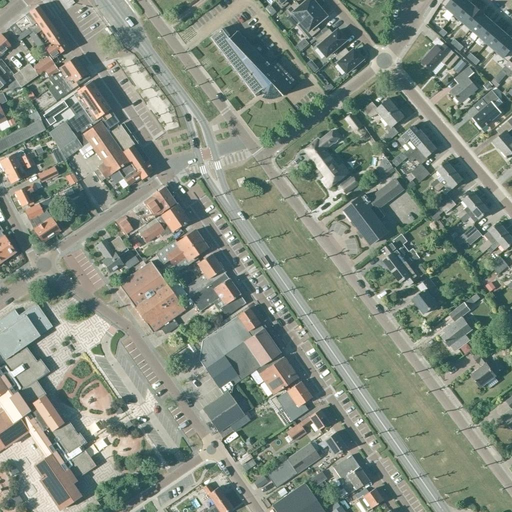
[(295,2),(285,11),(290,16),(286,19),(294,28),(296,26),(318,8),(317,6),(317,7),(310,0),(307,0),(299,7),(295,2)]
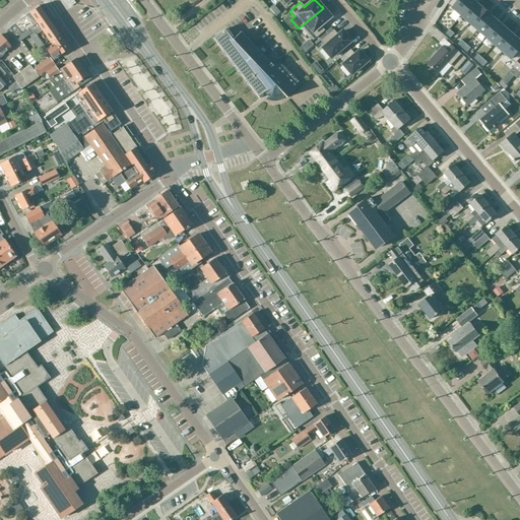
[(451,0),(448,4),(461,16),(474,1),(473,0),(451,0)]
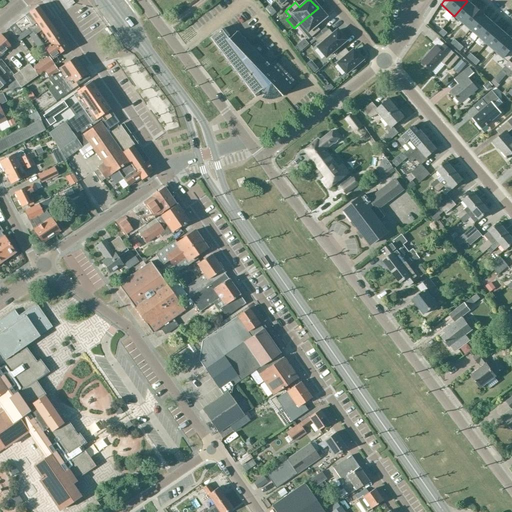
[(475,8),(475,7),(467,1),(454,16),(462,23),(475,8)]
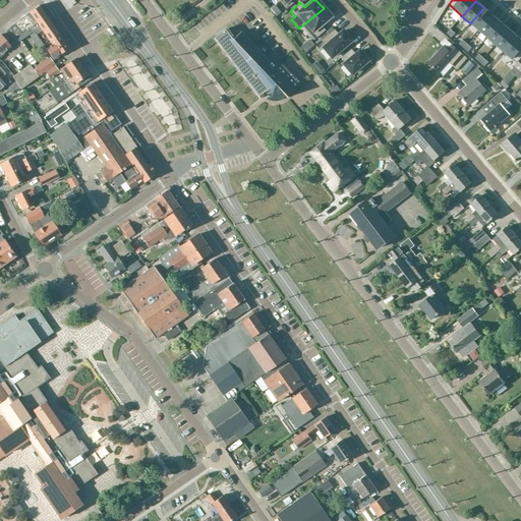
[(30,12),(40,27),(45,23),(45,22),(46,21),(47,22),(49,20),(39,6),(30,12)]
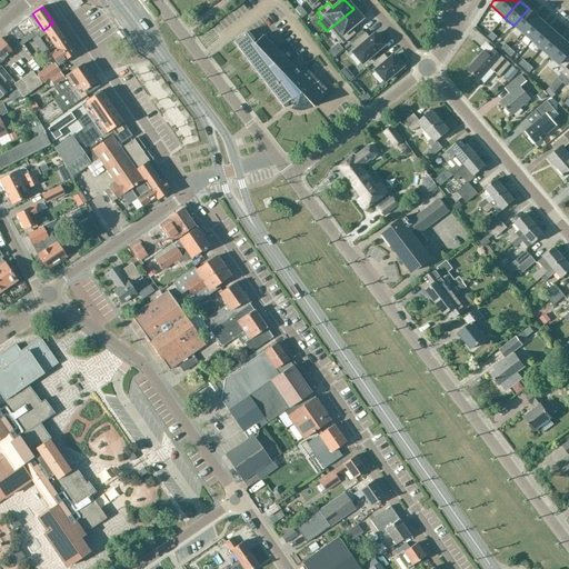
[(513,26),(522,33),(538,17),(528,8),(528,9),(513,26)]
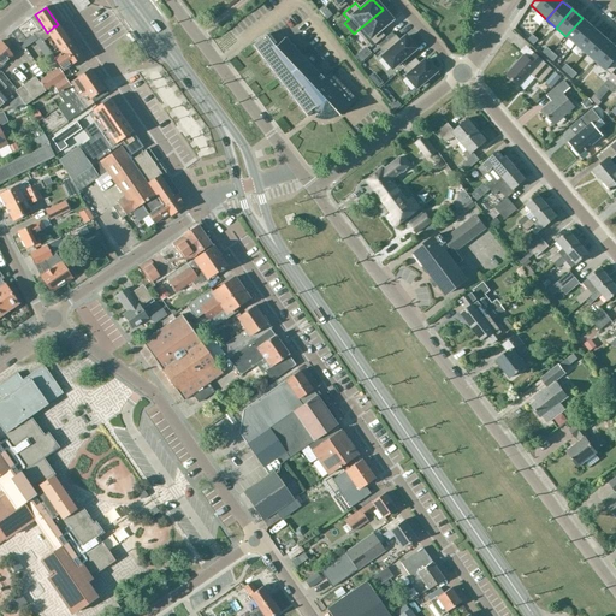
[(383,10),(356,31),(371,47),(384,36),(379,30),(391,21),(383,10)]
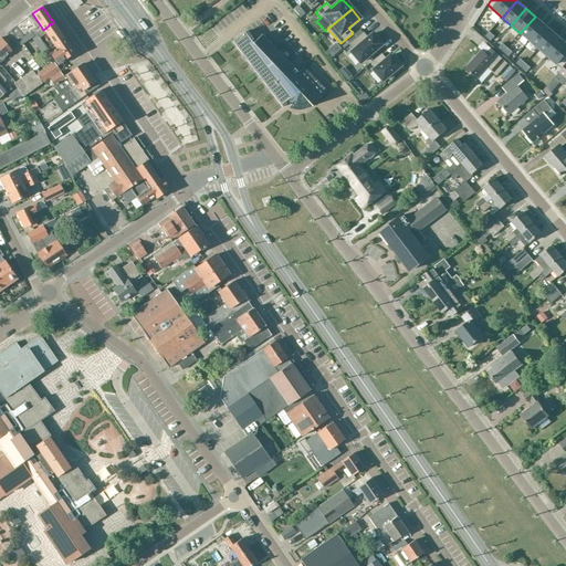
[(32,13),(23,20),(34,37),(37,34),(43,30),(32,13)]
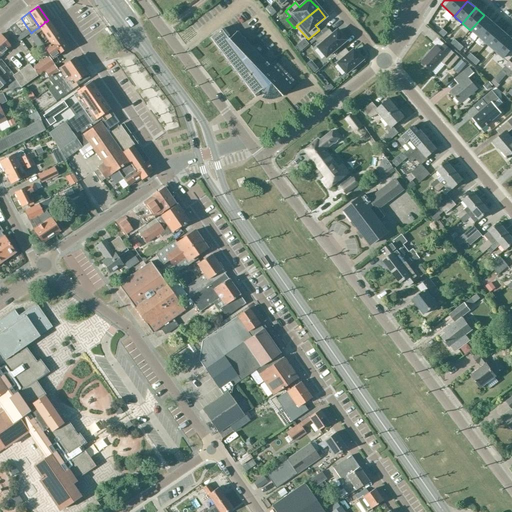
[(484,15),(470,30),(479,37),(492,22),(484,15)]
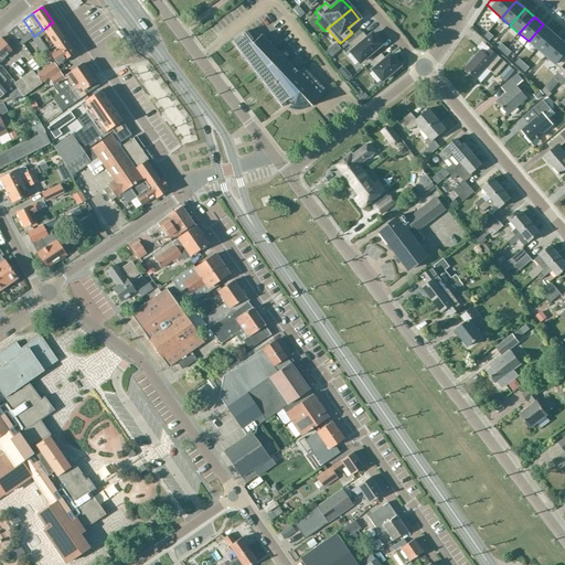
[(34,36),(23,20),(16,25),(10,30),(20,45),(34,36)]
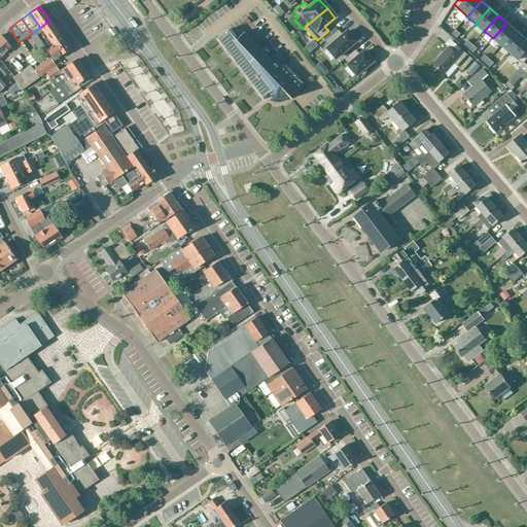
[(45,24),(40,28),(34,32),(38,39),(55,28),(49,21),(47,23),(46,22),(45,23),(45,24)]
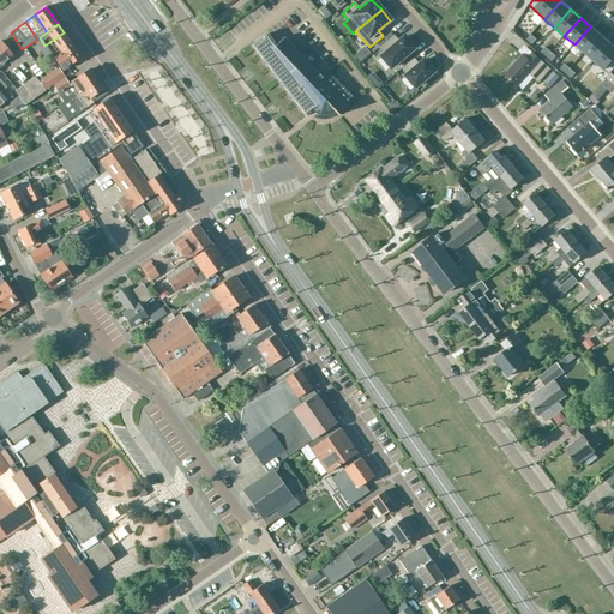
[(575,44),(584,53),(600,35),(590,26),(575,44)]
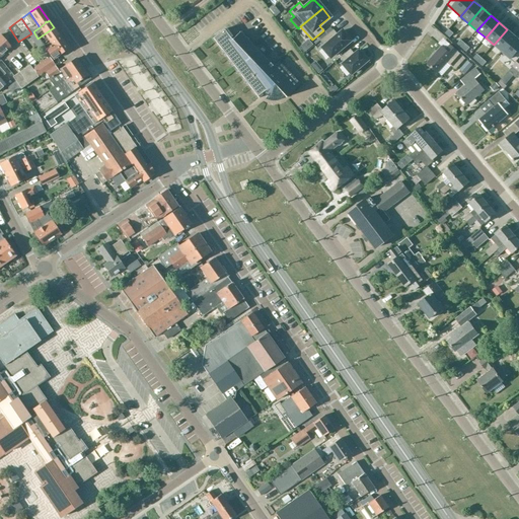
[(54,27),(38,39),(43,46),(59,34),(54,27)]
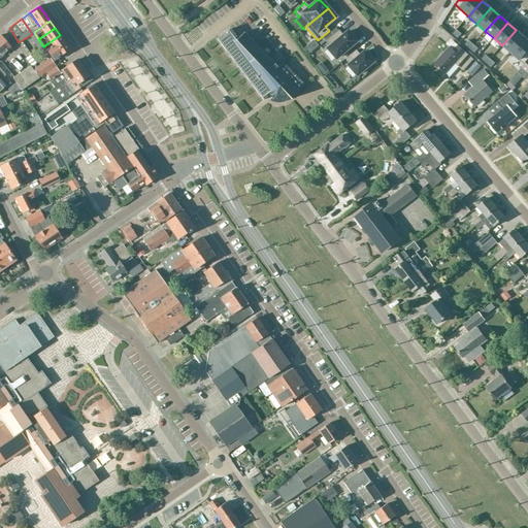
[(276,68),(275,66),(243,33),(235,40),(227,30),(216,39),(262,100),(263,100),(261,98),(266,94),(267,95),(269,97),(270,98),(269,101),(271,102),(273,103),(276,103),(279,103),(282,102),(285,101),(287,100),(289,98),(290,99),(305,86),(283,62),(276,68)]
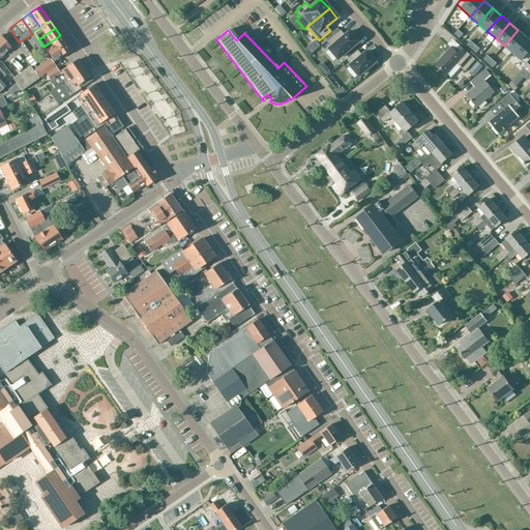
[(518,30),(504,46),(512,53),(526,37),(518,30)]
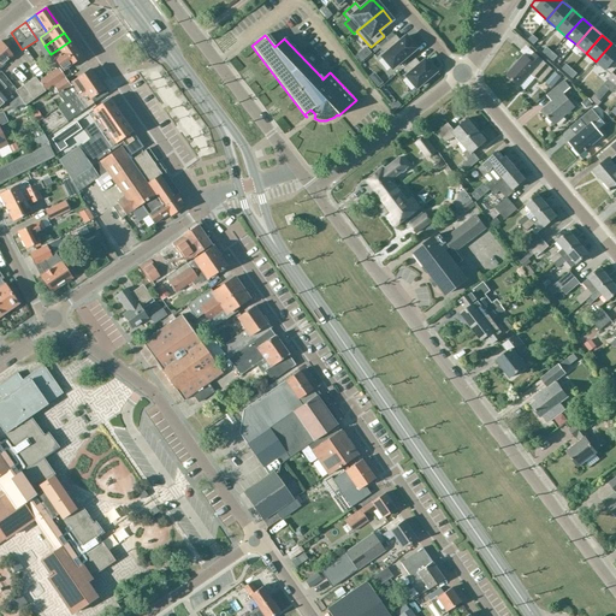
[(381,57),(391,69),(415,48),(409,41),(408,42),(404,37),(400,41),(395,36),(379,48),(384,54),(381,57)]
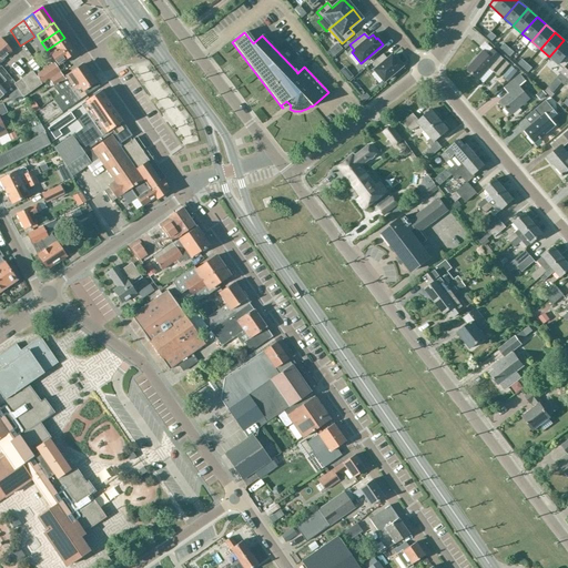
[(0,39),(0,61),(12,51),(1,38),(0,39)]
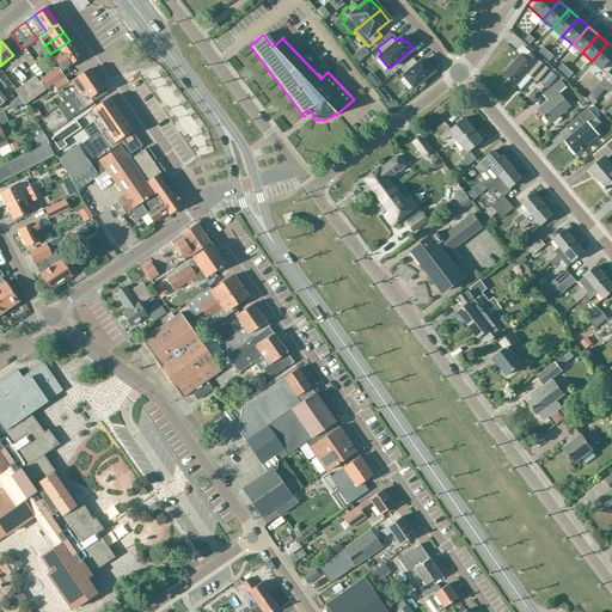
[(69,41),(50,54),(54,59),(62,71),(81,57),(69,41)]
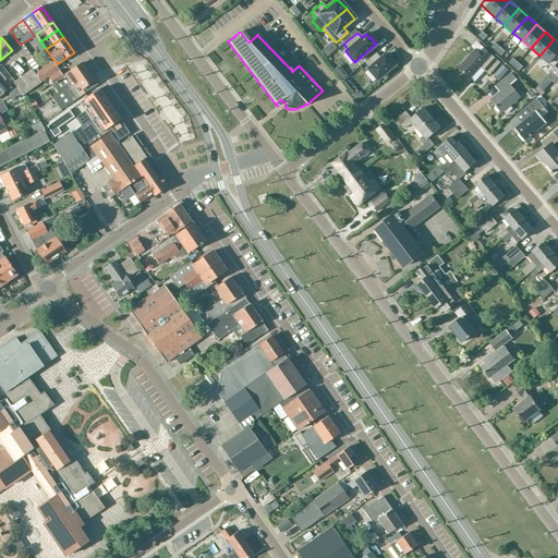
[(540,56),(554,68),(557,62),(557,53),(557,52),(557,43),(554,39),(540,56)]
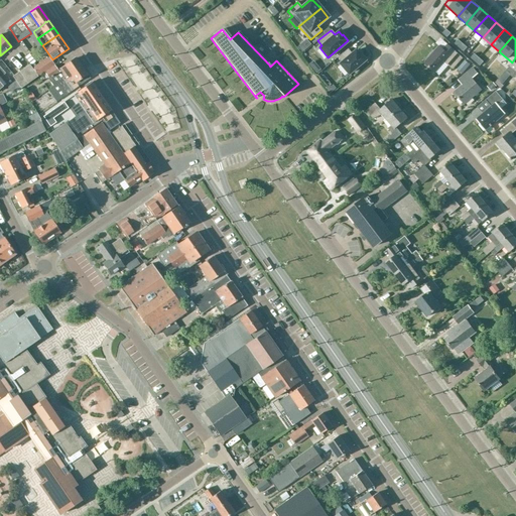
[(301,43),(297,47),(301,51),(305,48),(301,43)]
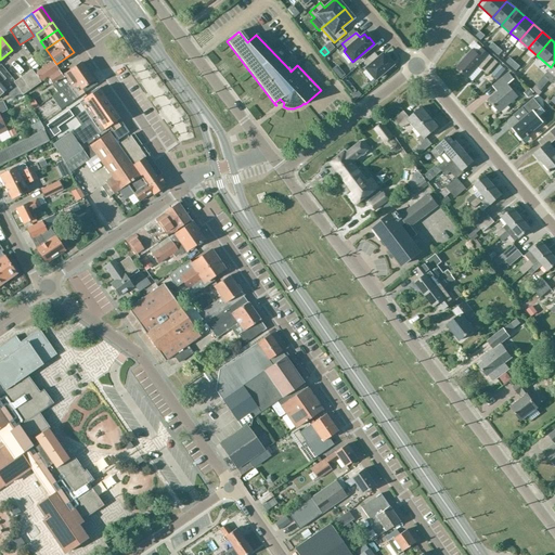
[(470,50),(455,67),(467,78),(467,77),(473,81),(482,71),(487,75),(498,63),(491,56),(480,48),(476,53),(472,49),(470,50)]
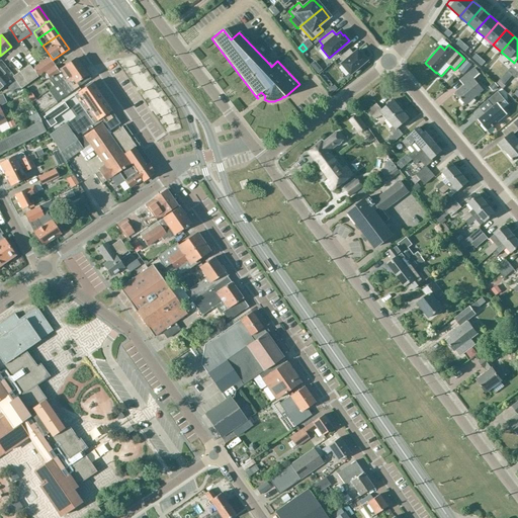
[(356,51),(352,55),(349,50),(339,58),(343,63),(341,64),(349,74),(365,61),(360,54),(359,55),(356,51)]
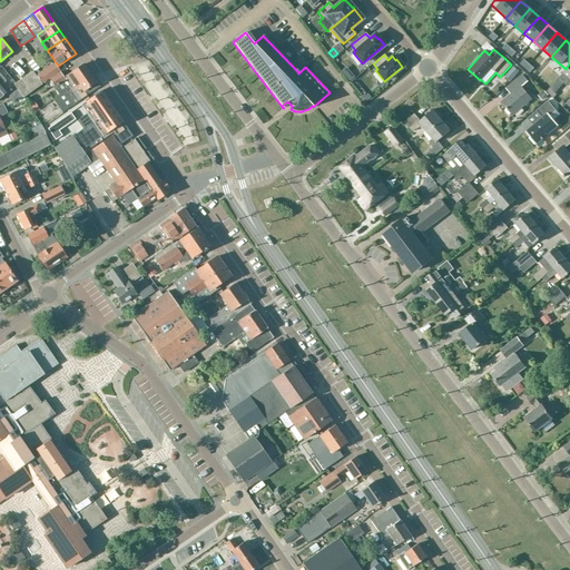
[(53,64),(37,76),(42,85),(49,80),(60,72),(53,64)]
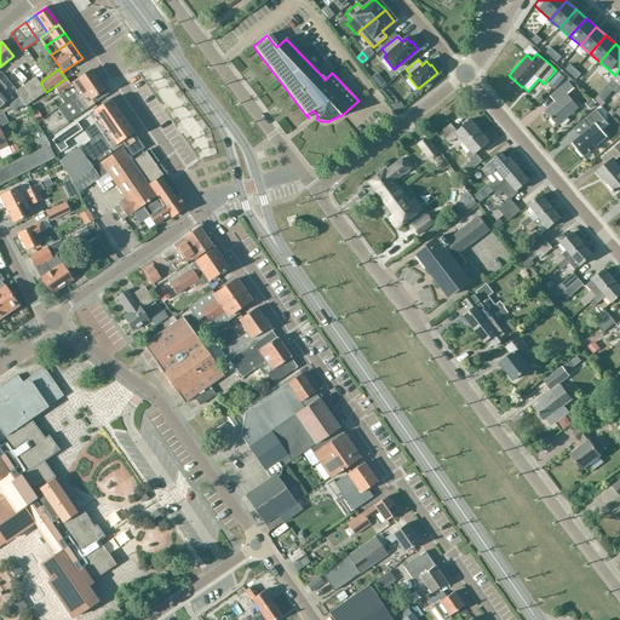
[(65,79),(53,87),(58,93),(58,95),(64,104),(58,108),(67,121),(107,95),(90,70),(69,85),(65,79)]
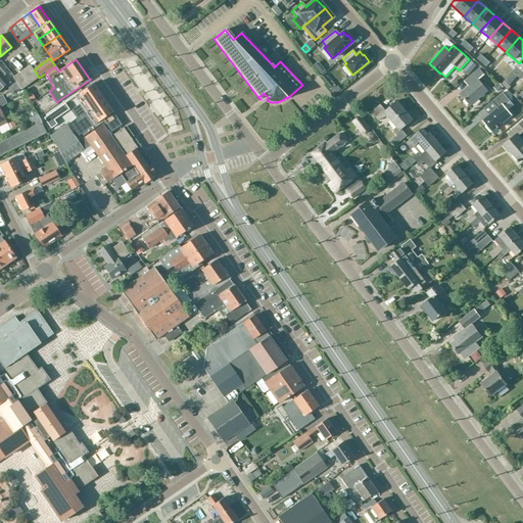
[(512,73),(504,82),(509,86),(517,77),(519,79),(522,77),(522,59),(512,73)]
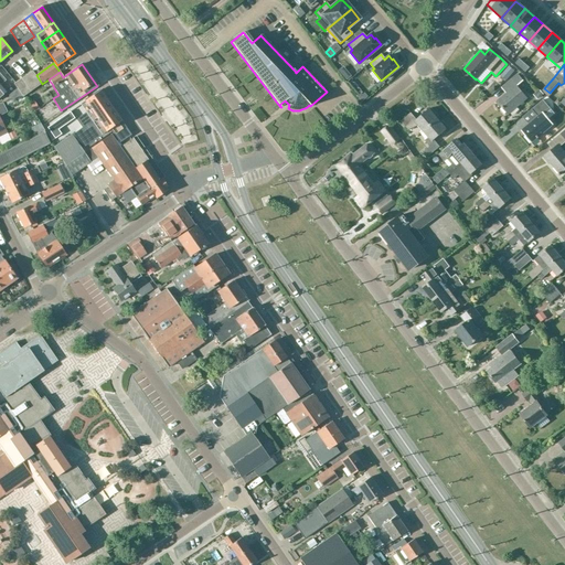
[(509,66),(504,71),(510,76),(514,71),(509,66)]
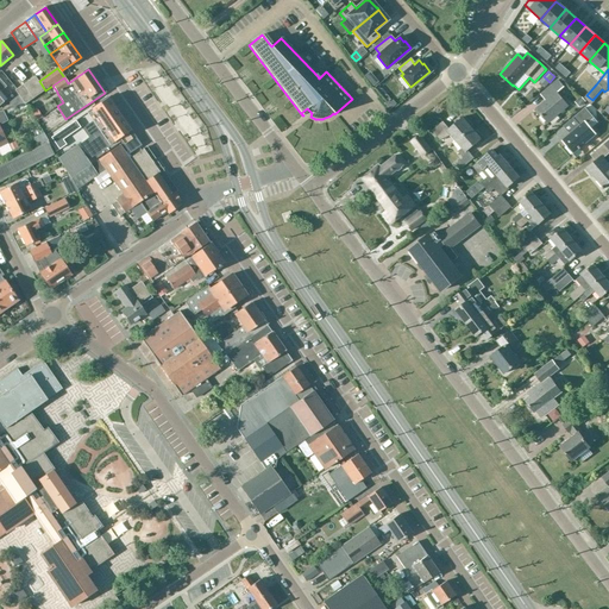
[(45,90),(39,81),(36,75),(14,90),(25,105),(45,90)]
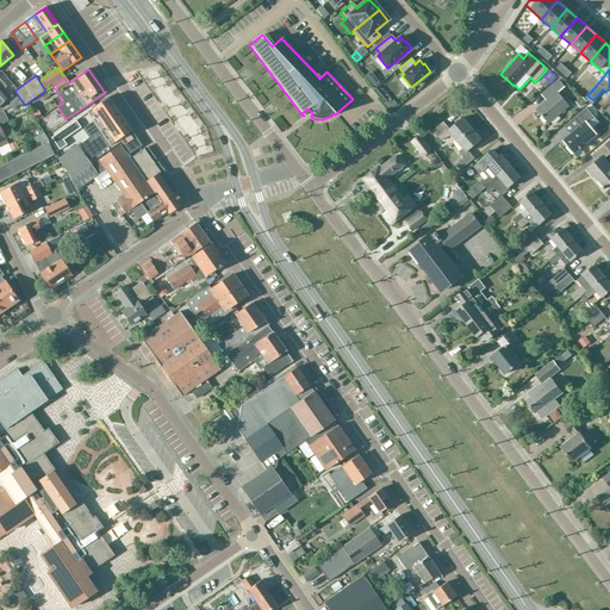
[(558,92),(564,86),(558,80),(545,92),(549,97),(535,109),(547,124),(568,105),(558,92)]
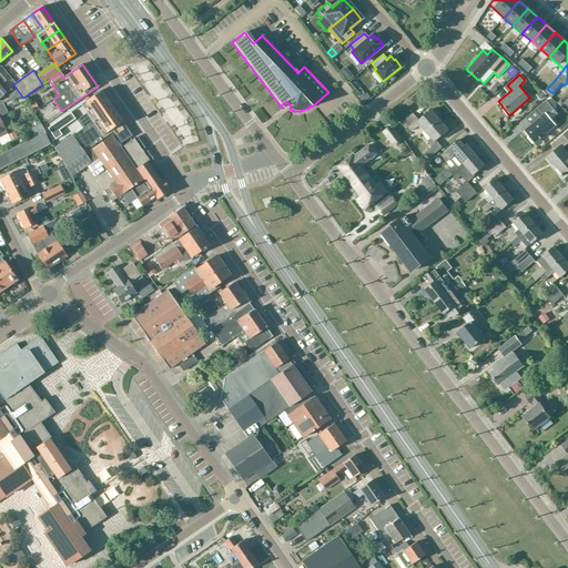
[(536,94),(540,99),(546,94),(541,89),(536,94)]
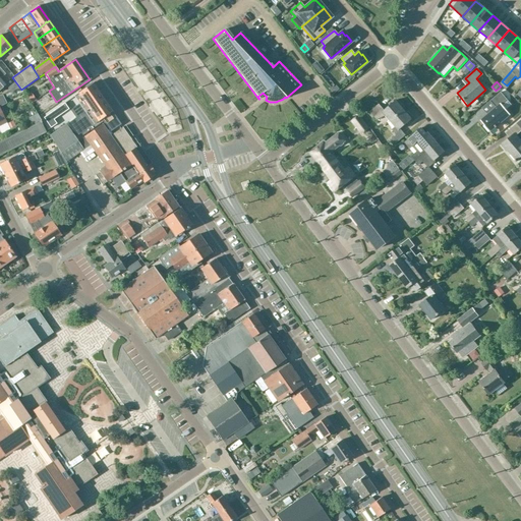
[(83,101),(70,110),(75,118),(103,99),(93,83),(78,93),(83,101)]
